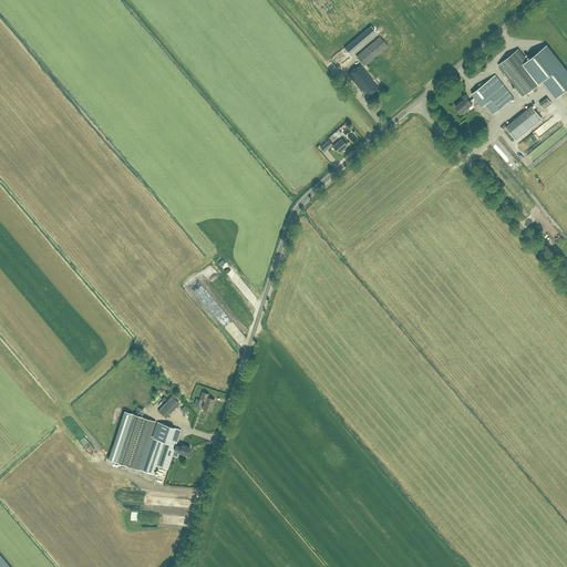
[(371,24),(344,45),(349,52),(377,31),(371,24)]
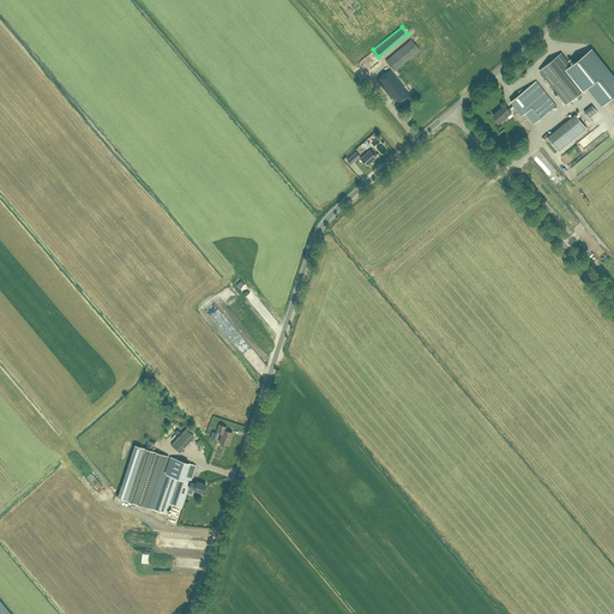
[(392,72),(420,49),(411,40),(386,61),(392,68),(391,71),(390,70),(377,80),(395,102),(395,101),(398,104),(409,95),(404,88),(392,72)]
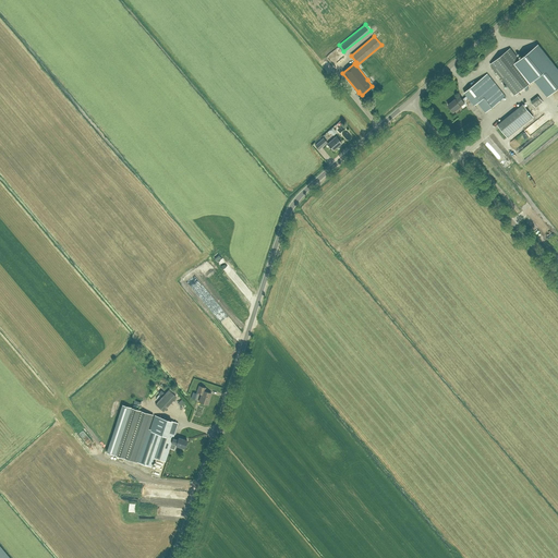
[(510,48),(490,64),(514,95),(535,79),(548,95),(557,86),(557,71),(537,45),(519,60),(510,48)]
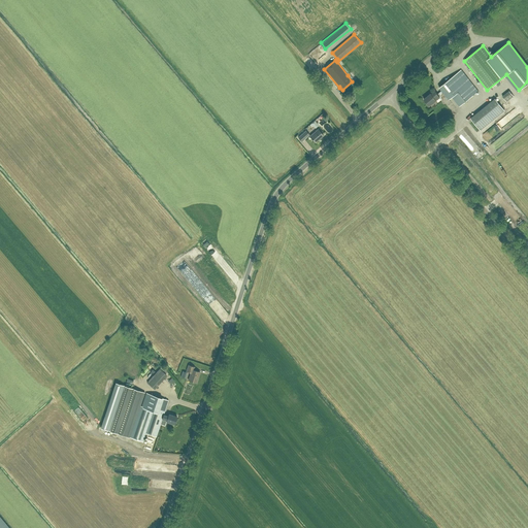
[(426,68),(431,63),(429,60),(423,65),(426,68)]
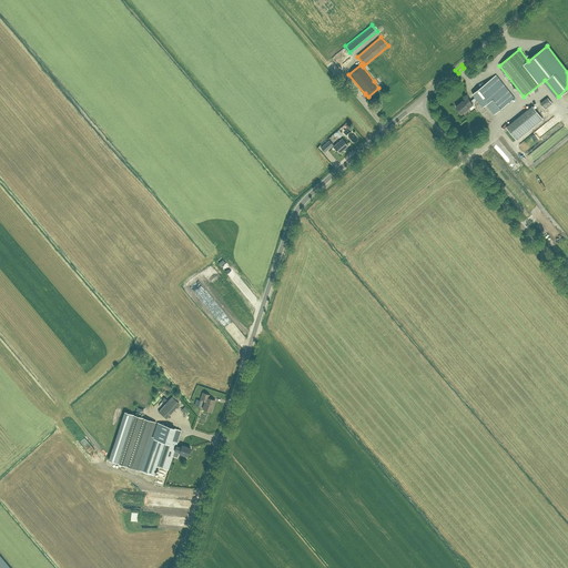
[(514,98),(496,75),(473,93),(483,107),(486,104),(495,114),(514,98)]
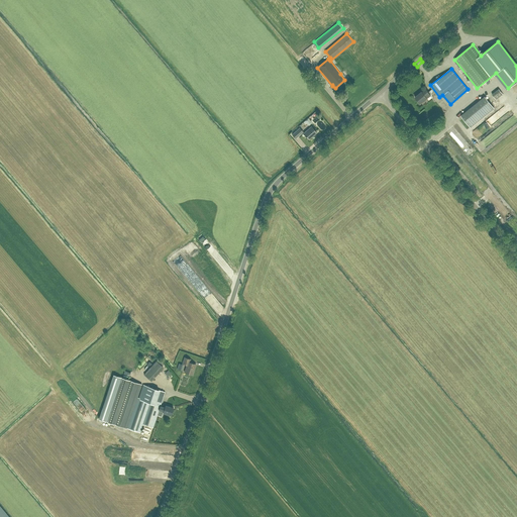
[(500,88),(493,94),(497,98),(504,93),(500,88)]
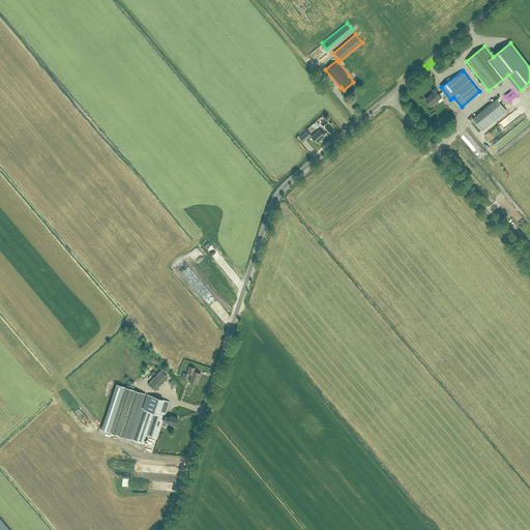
[(438,100),(441,97),(437,91),(433,94),(433,93),(425,99),(431,106),(438,100)]
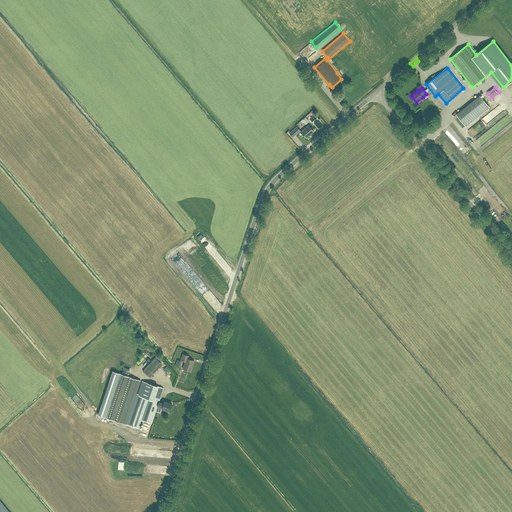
[(470,122),(461,110),(456,115),(465,126),(470,122)]
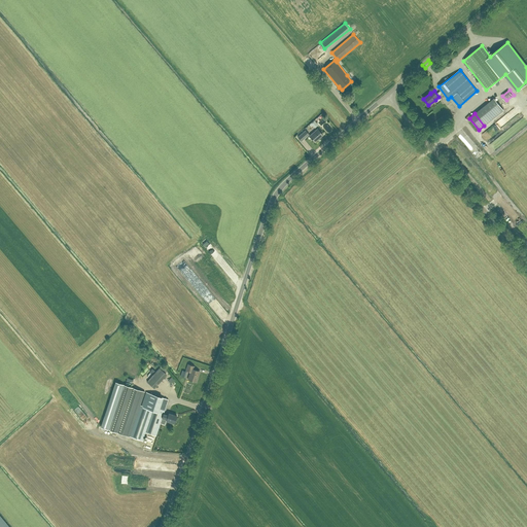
[(334,130),(326,119),(323,121),(325,124),(323,125),(328,133),(334,130)]
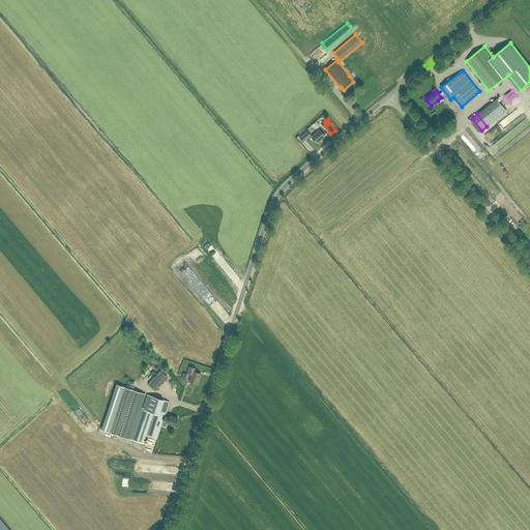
[(316,122),(307,129),(312,134),(318,128),(316,127),(319,125),(316,122)]
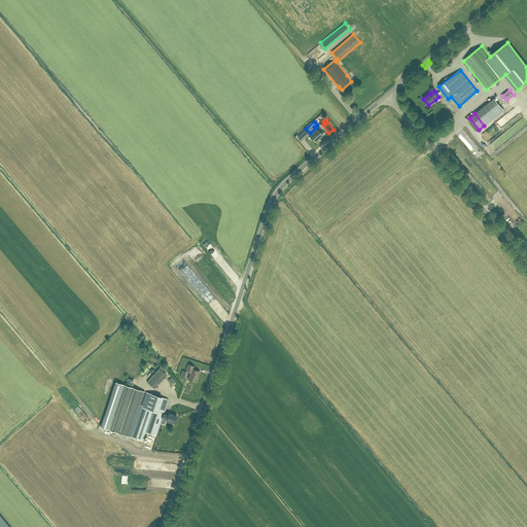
[(315,142),(323,135),(317,129),(309,136),(315,142)]
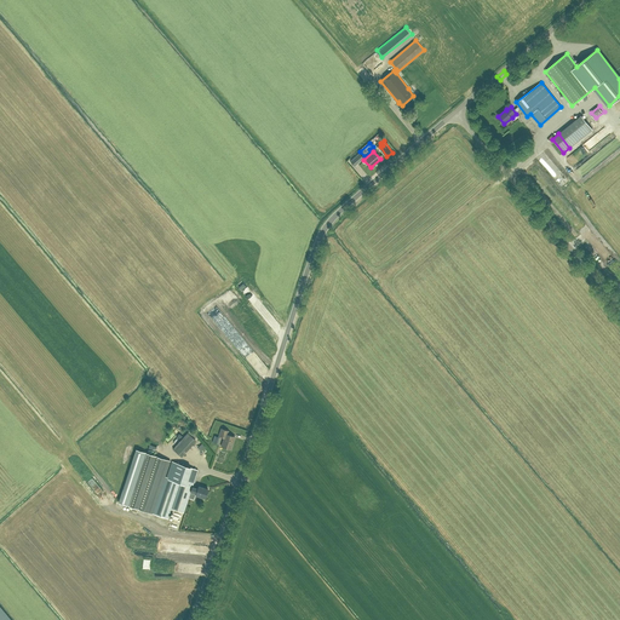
[(355,166),(363,158),(360,153),(350,161),(355,166)]
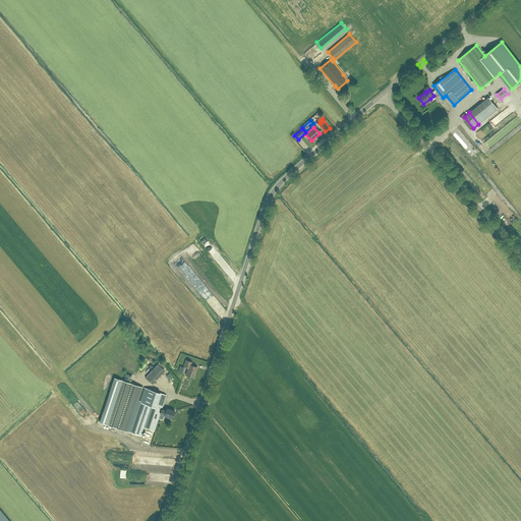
[(210,297),(212,295),(206,286),(199,290),(208,302),(211,299),(210,297)]
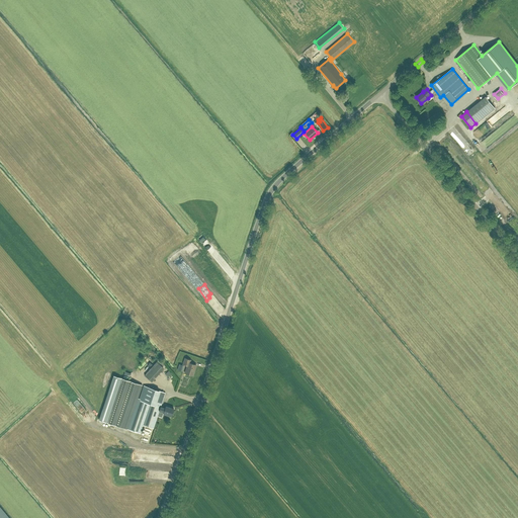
[(194,371),(196,364),(190,362),(191,360),(185,358),(183,363),(187,365),(185,372),(193,375),(194,371)]
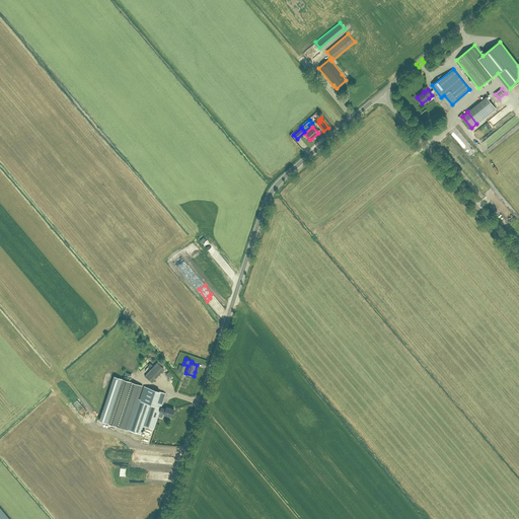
[(162,370),(164,368),(159,362),(150,371),(149,370),(145,374),(152,381),(163,371),(162,370)]
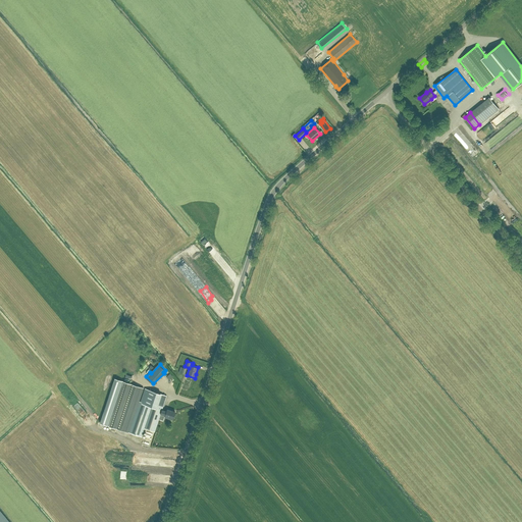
[(100,422),(108,425),(123,381),(114,378),(100,422)]
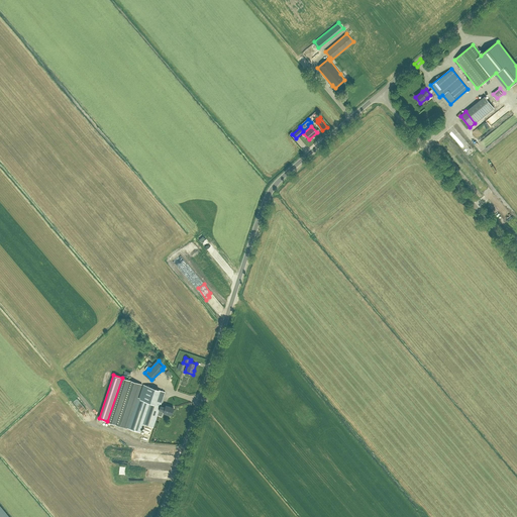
[(127,427),(137,398),(141,384),(122,378),(107,421),(127,427)]
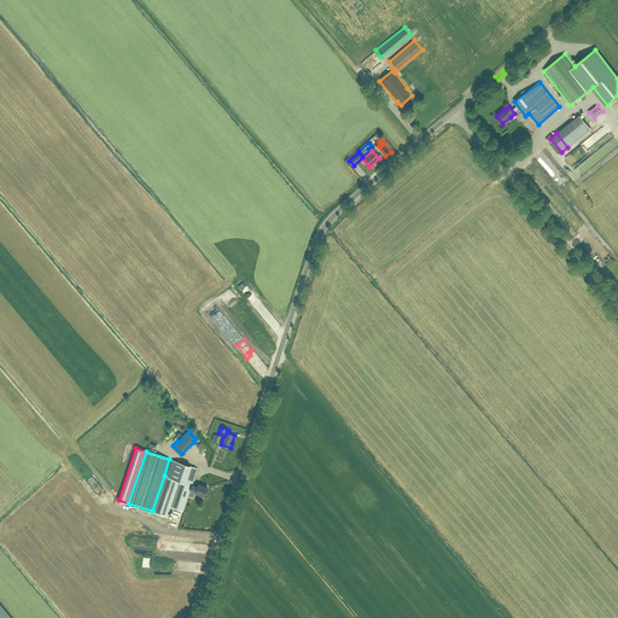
[(165,477),(164,476),(152,511),(168,517),(170,508),(170,507),(184,511),(190,490),(192,485),(197,468),(172,460),(165,477)]
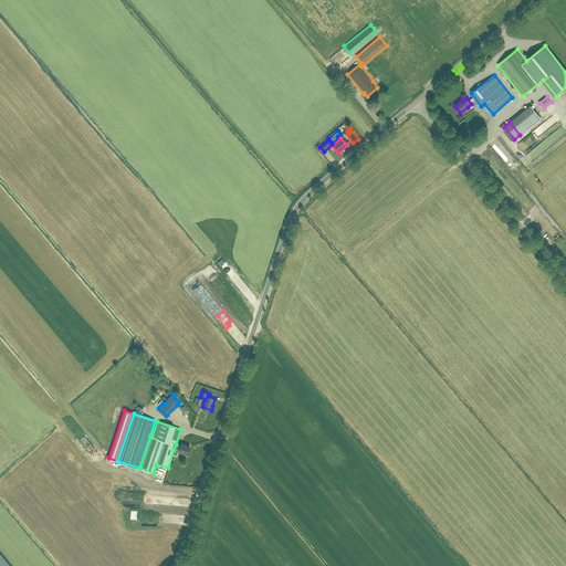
[(91,453),(96,450),(90,438),(83,442),(91,453)]
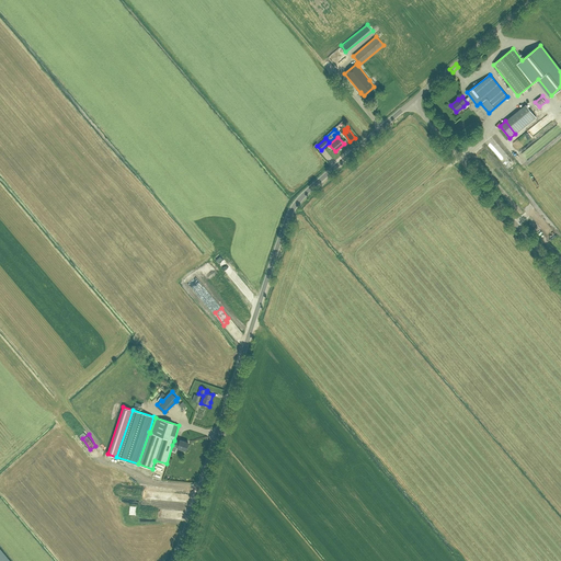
[(174,441),(172,445),(178,446),(176,447),(185,450),(189,443),(180,439),(179,442),(174,441)]
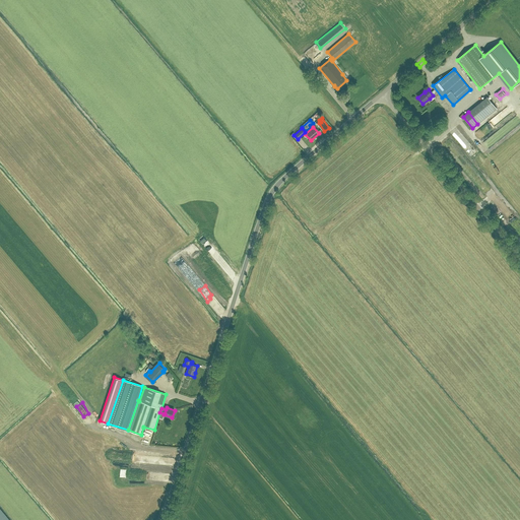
[(9,519),(0,508),(0,519),(9,519)]
